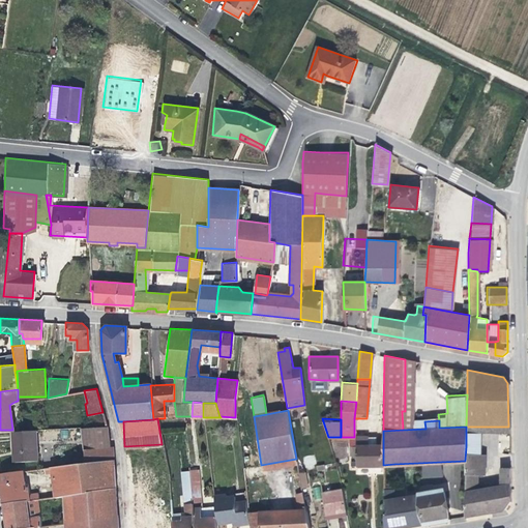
[(106,426),(80,427),(83,448),(108,446),(106,426)]
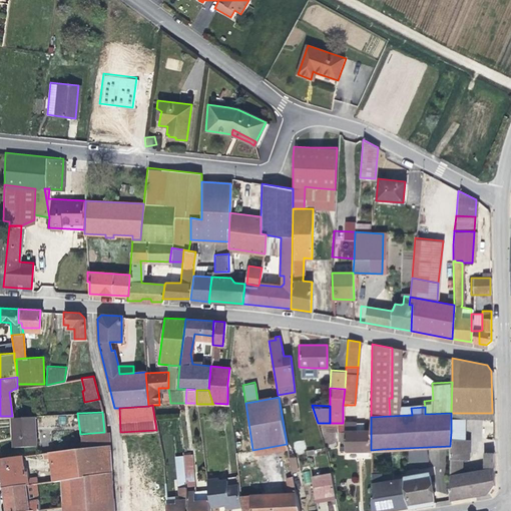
[(466,413),(451,413),(451,432),(464,432),(466,431),(466,419),(466,413)]
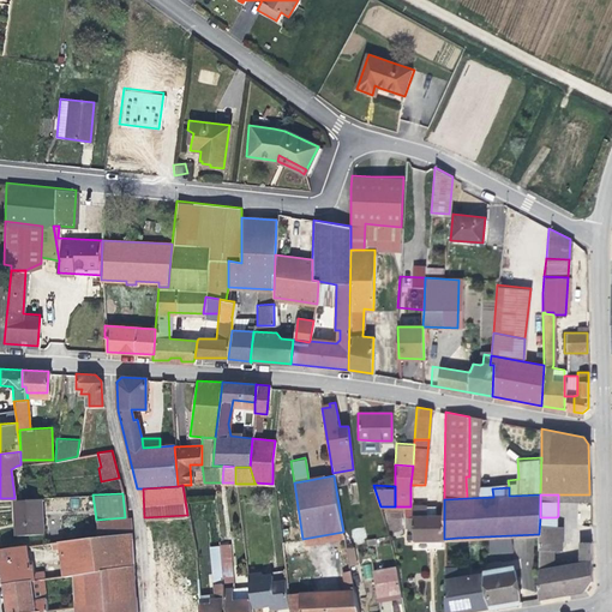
[(15,498),(12,498),(15,534),(41,533),(39,497),(15,498)]
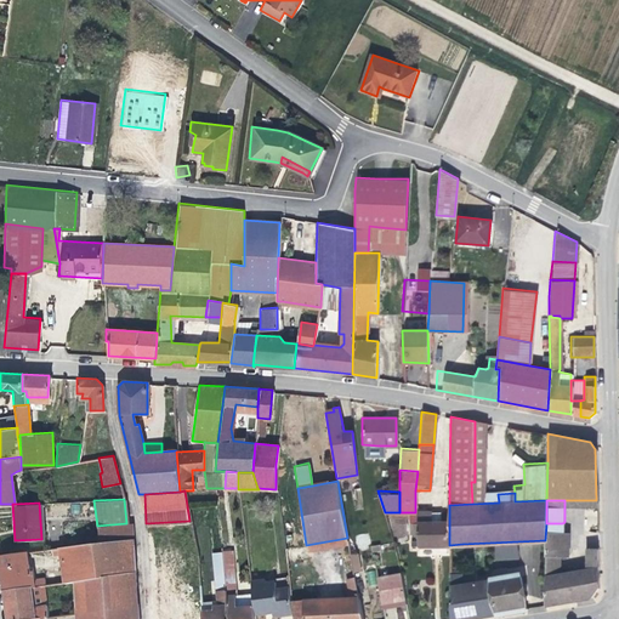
[(415,511),(415,512),(418,546),(449,545),(449,506),(446,506),(446,522),(429,523),(429,511),(415,511)]
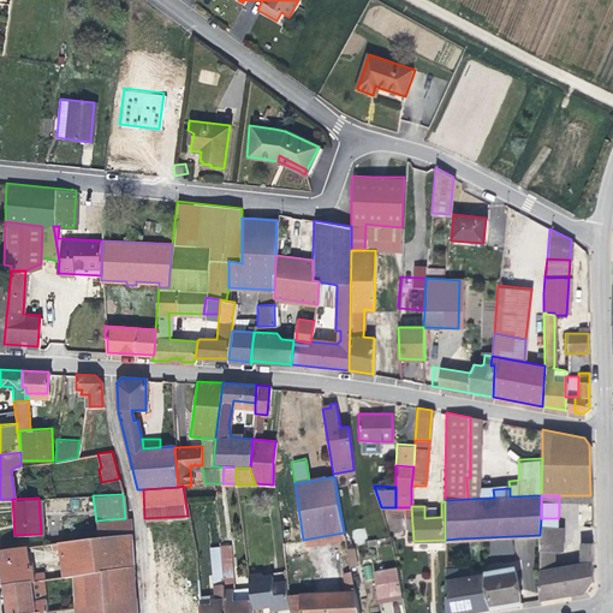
[(96,521),(96,537),(130,534),(129,518),(125,518),(96,521)]
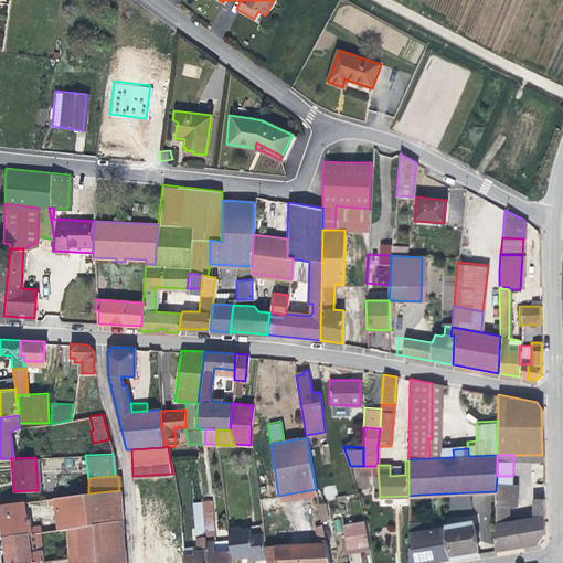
[(511,476),(497,476),(496,491),(495,550),(522,546),(523,544),(537,543),(543,534),(543,498),(532,499),(532,518),(506,522),(509,505),(511,506),(511,485),(511,476)]
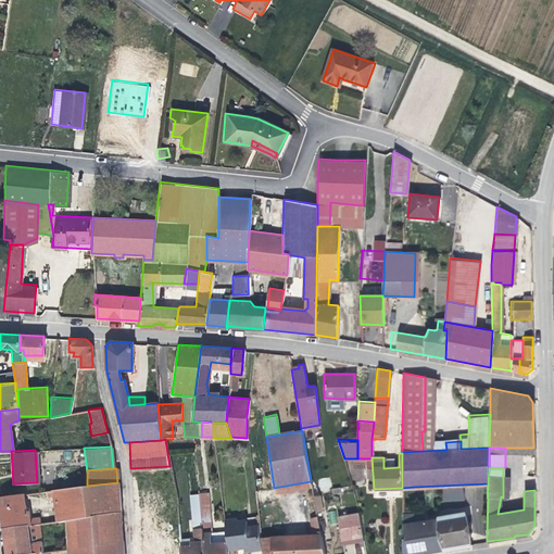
[(171,470),(130,474),(131,499),(149,498),(175,495),(171,470)]
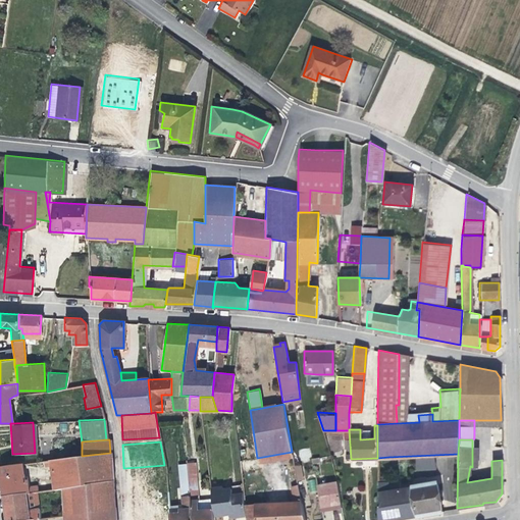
[(294,457),(292,452),(257,458),(258,463),(294,457)]
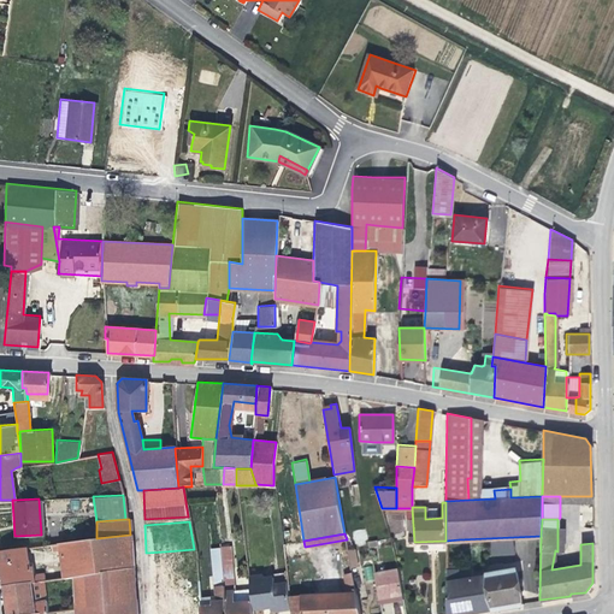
[(96,538),(45,544),(46,547),(49,547),(51,550),(59,549),(62,577),(72,576),(133,567),(130,535),(96,538)]
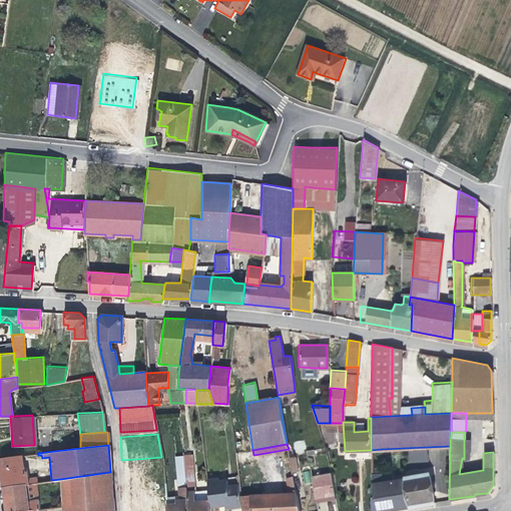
[(382,449),(371,450),(371,471),(381,471),(382,449)]
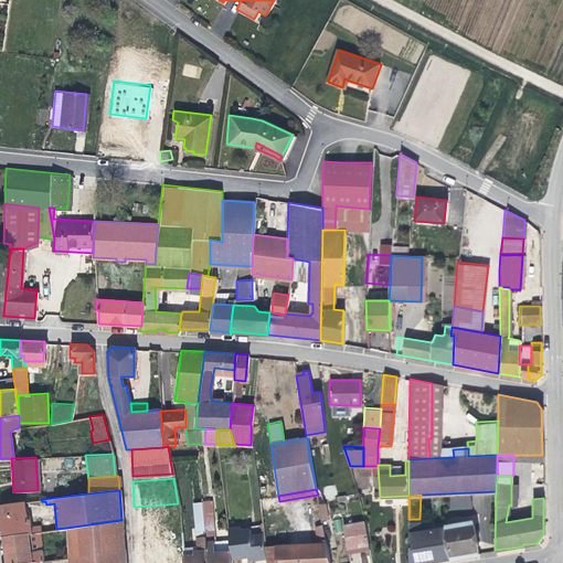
[(273,496),(258,498),(259,511),(274,509),(273,496)]
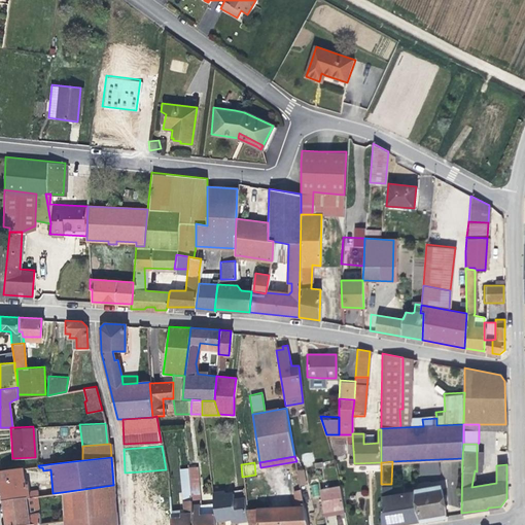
[(21,467),(0,469),(0,486),(2,499),(35,495),(36,495),(35,489),(25,490),(21,467)]
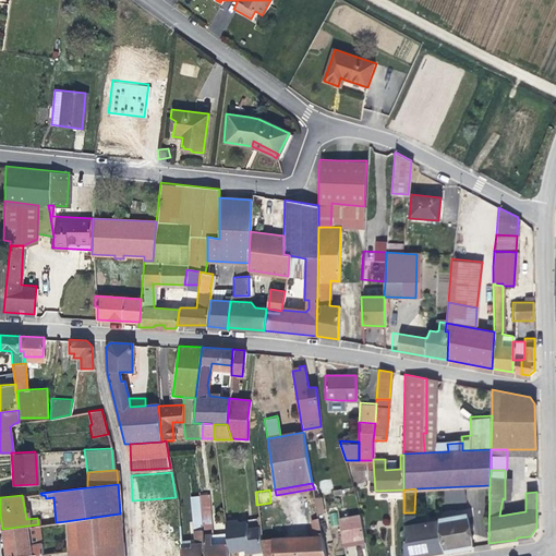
[(200,510),(201,521),(201,522),(209,522),(209,509),(200,510)]
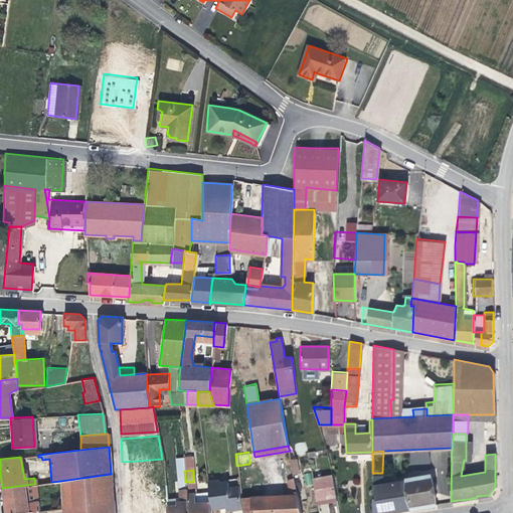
[(402,472),(381,476),(381,484),(407,480),(402,472)]
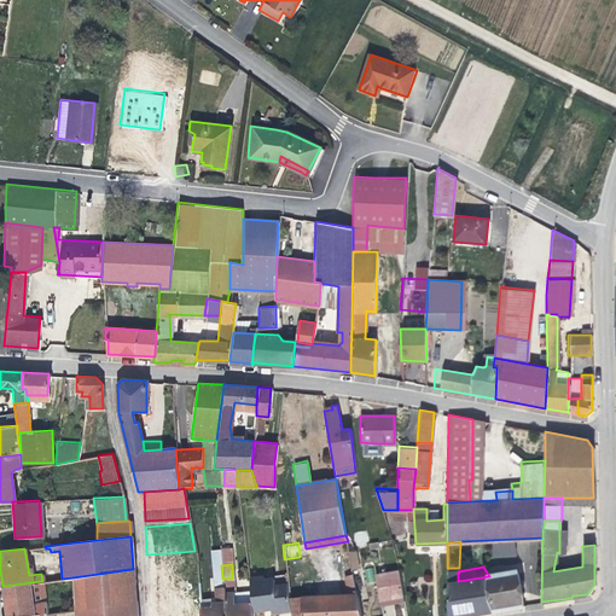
[(135,602),(133,569),(73,577),(75,610),(135,602)]
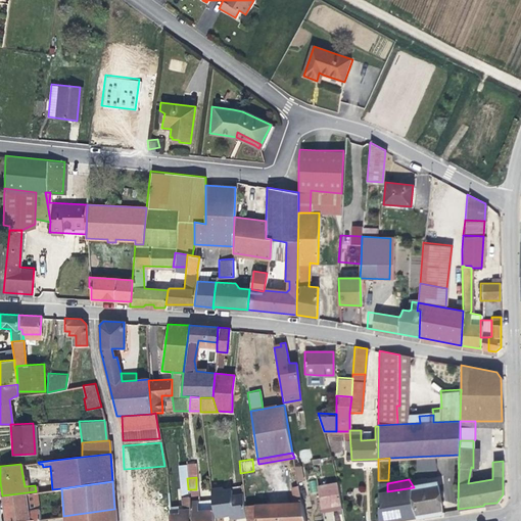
[(336,481),(316,484),(321,511),(341,508),(336,481)]
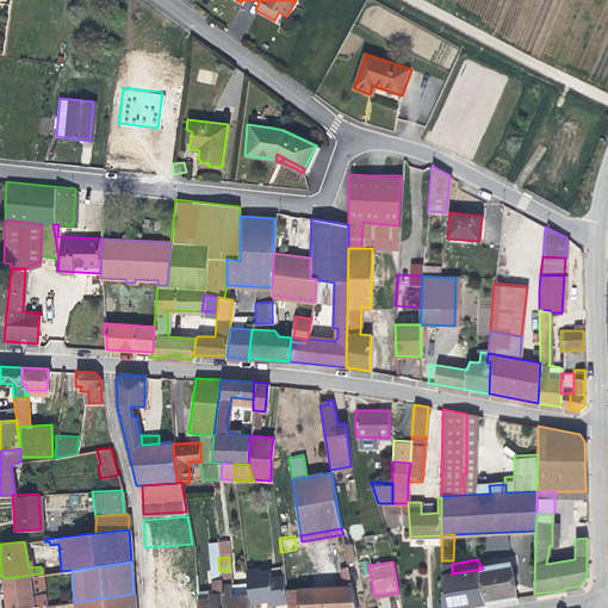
[(441,563),(441,607),(453,607),(515,597),(510,564),(483,569),(452,574),(452,564),(452,563),(441,563)]
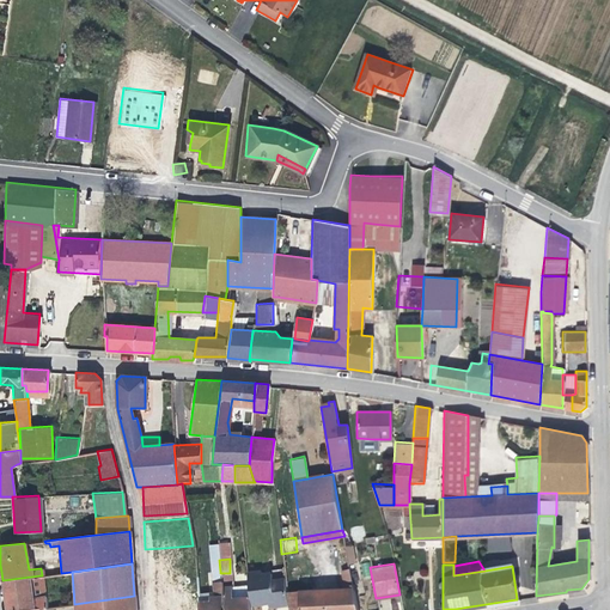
[(298,609),(357,609),(349,568),(342,569),(345,589),(298,591),(298,609)]
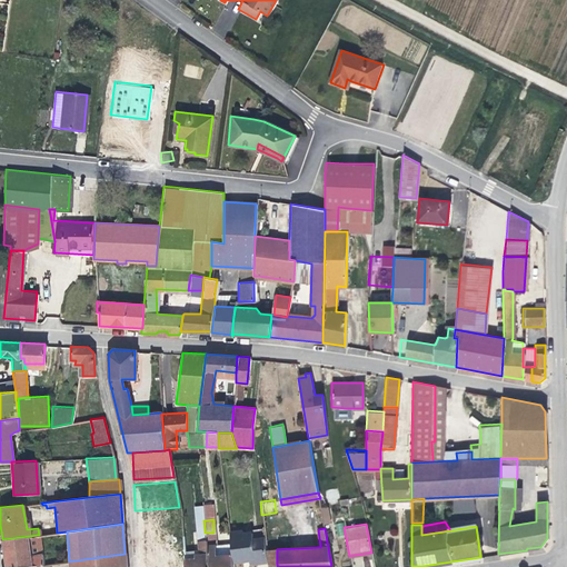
[(252,564),(248,531),(241,533),(241,529),(228,531),(231,555),(231,561),(248,560),(249,564),(252,564)]
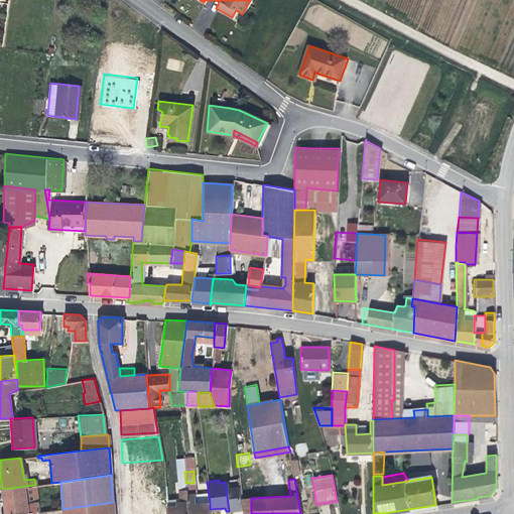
[(167,507),(167,513),(187,513),(186,488),(185,483),(185,482),(178,483),(180,506),(167,507)]
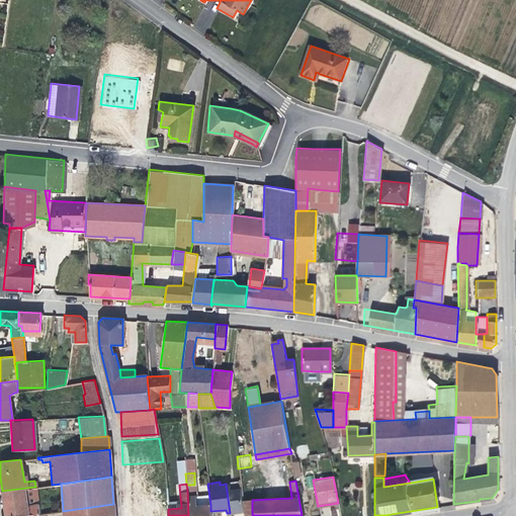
[(229,484),(226,484),(230,513),(243,512),(241,500),(240,490),(230,491),(229,484)]
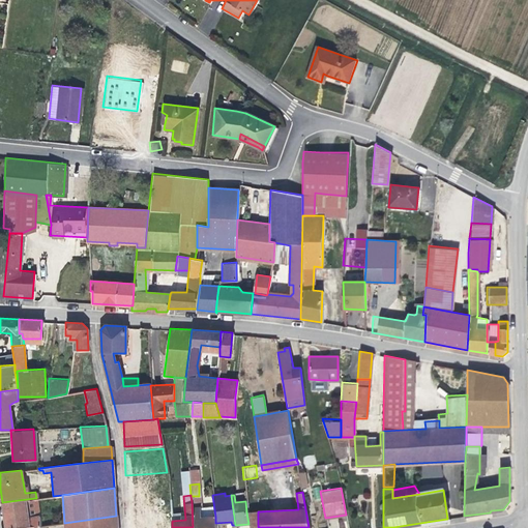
[(35,498),(2,502),(5,527),(20,527),(39,526),(40,526),(39,516),(34,517),(34,514),(36,509),(35,498)]
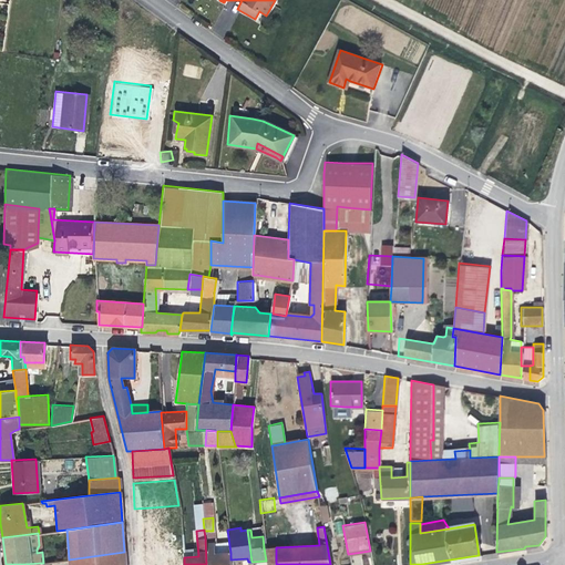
[(205,536),(206,564),(230,564),(230,560),(230,553),(215,555),(213,536),(205,536)]
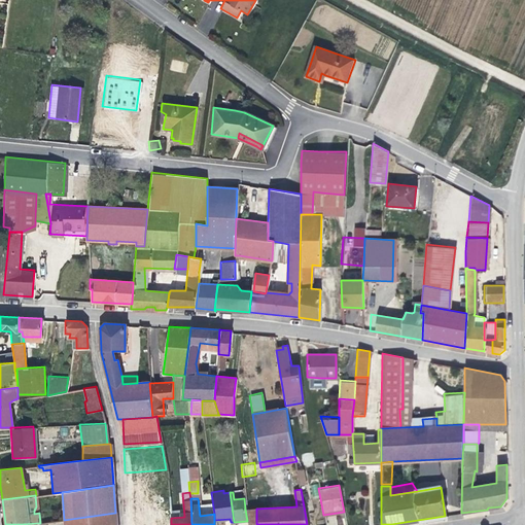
[(245,509),(247,521),(246,524),(256,524),(256,509),(245,509)]
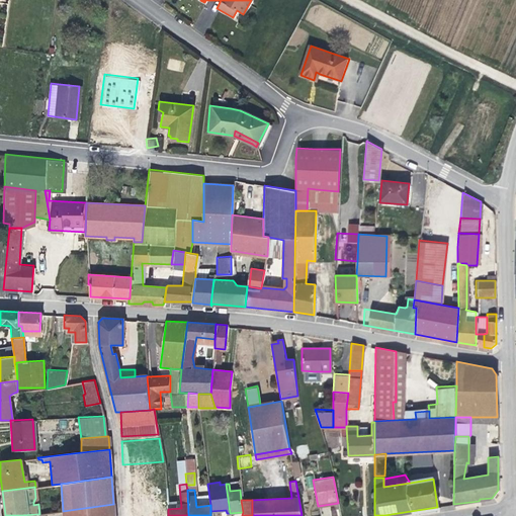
[(114,515),(113,504),(63,511),(63,515),(114,515)]
